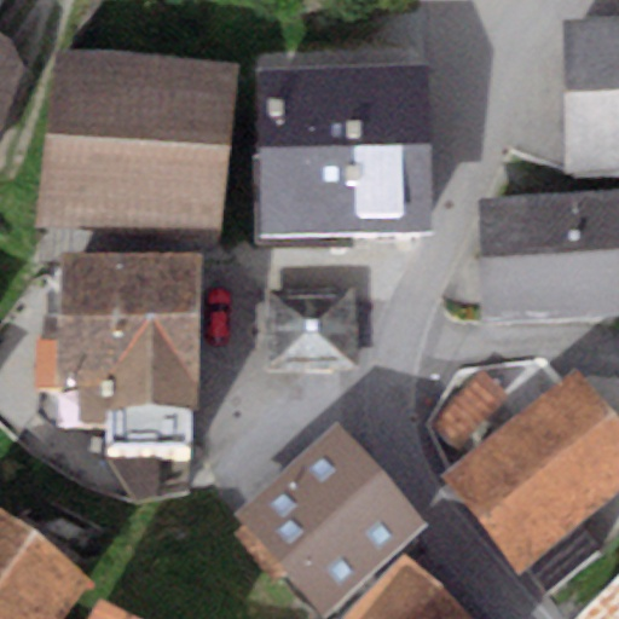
[(618,18),(560,22),(566,169),(618,167),(618,18)]
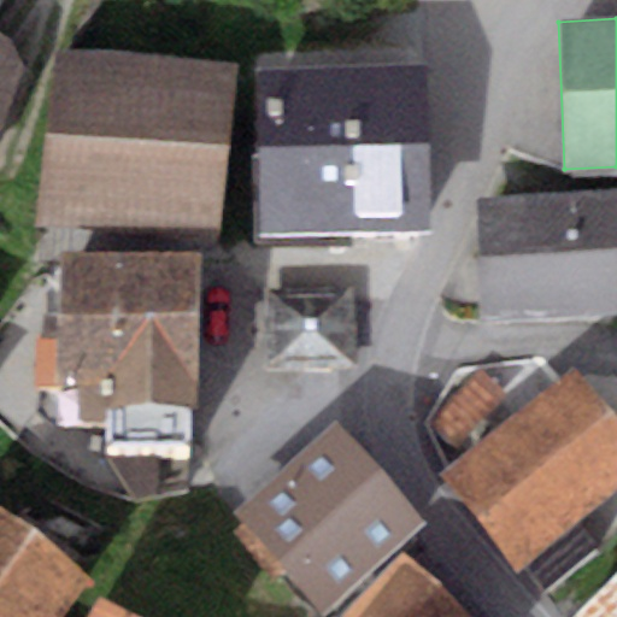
[(0,34),(0,124),(16,90),(17,46),(0,34)]
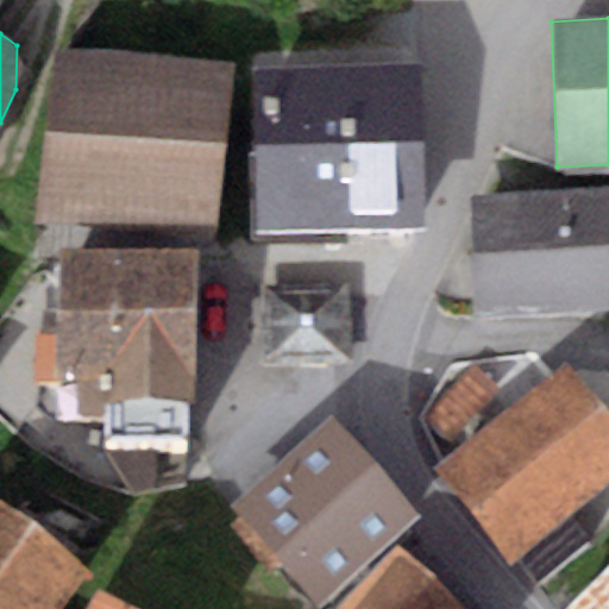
[(230,62),(52,49),(39,223),(217,236),(230,62)]
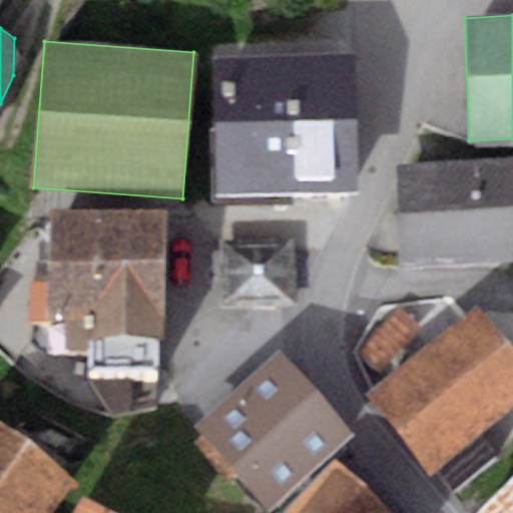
[(355,55),(214,56),(215,192),(355,191),(355,55)]
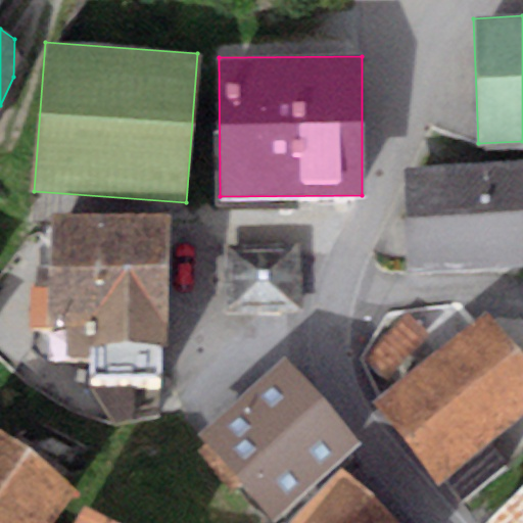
[(522,163),(403,169),(408,268),(522,263),(522,163)]
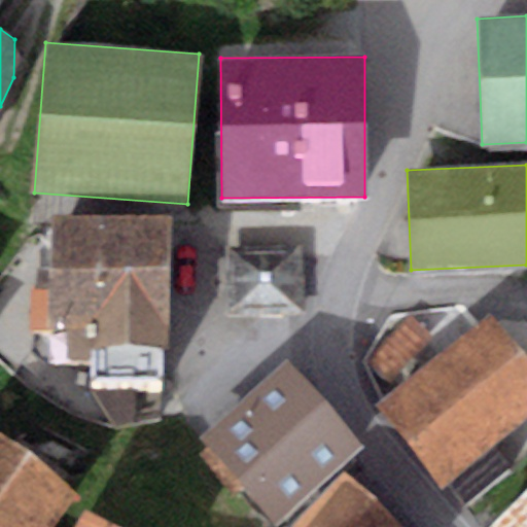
[(171,218),(51,216),(50,315),(93,316),(92,345),(169,346),(171,218)]
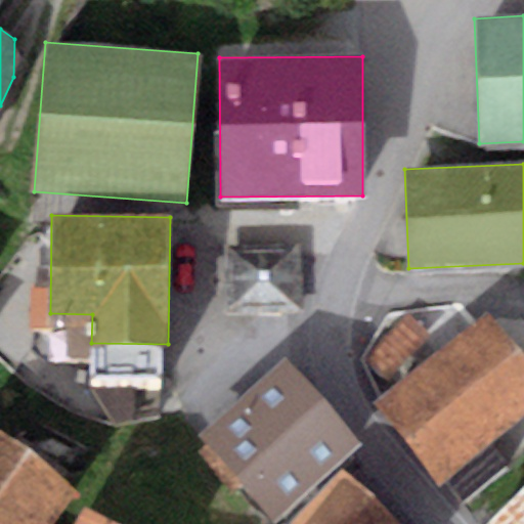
[(301,245),(224,246),(226,315),(302,313),(301,245)]
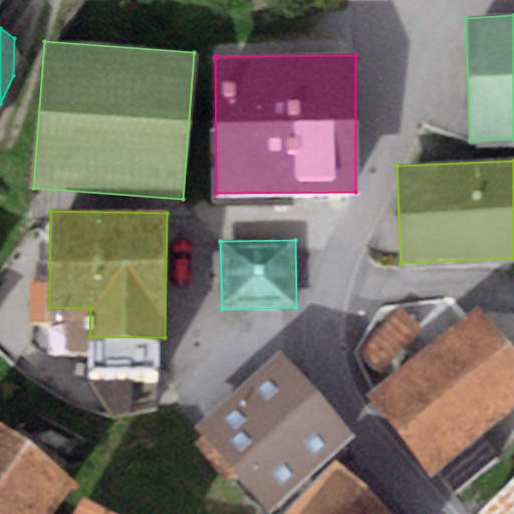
[(513,410),(513,349),(479,304),(366,393),(432,475),(513,410)]
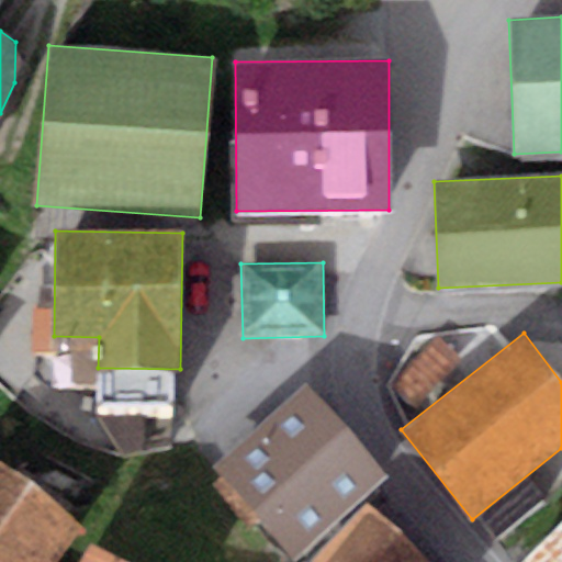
[(385,472),(305,383),(211,469),(291,558),(385,472)]
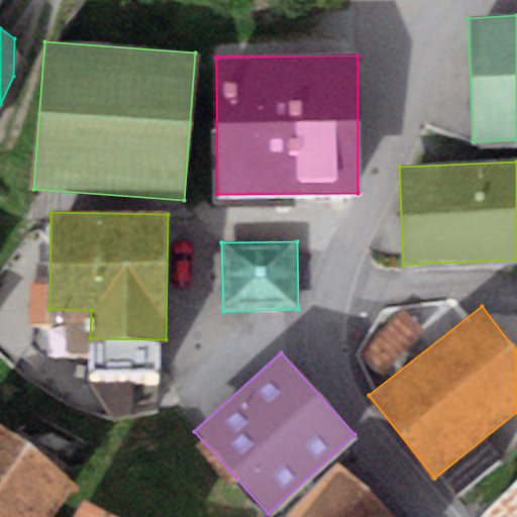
[(49,516),(75,483),(0,427),(0,516),(49,516)]
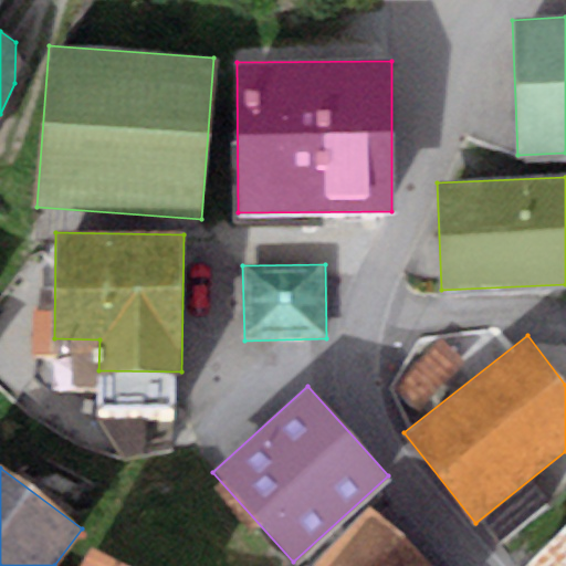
[(326,556),(338,565),(435,565),(436,565),(367,507),(326,556)]
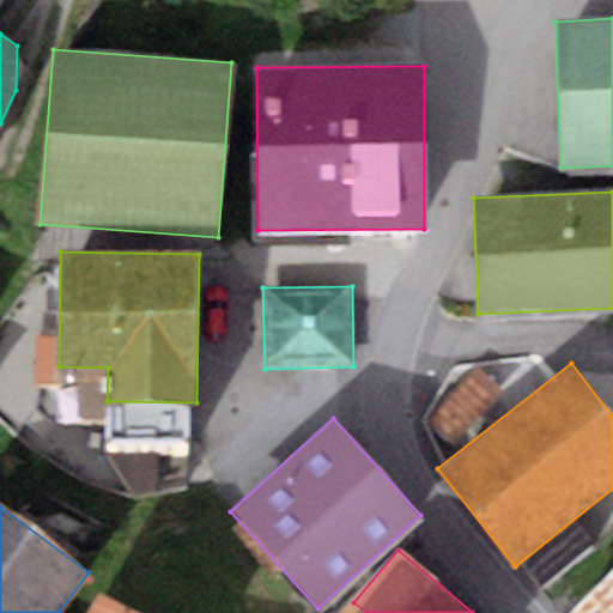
[(612,612),(612,577),(572,612),(612,612)]
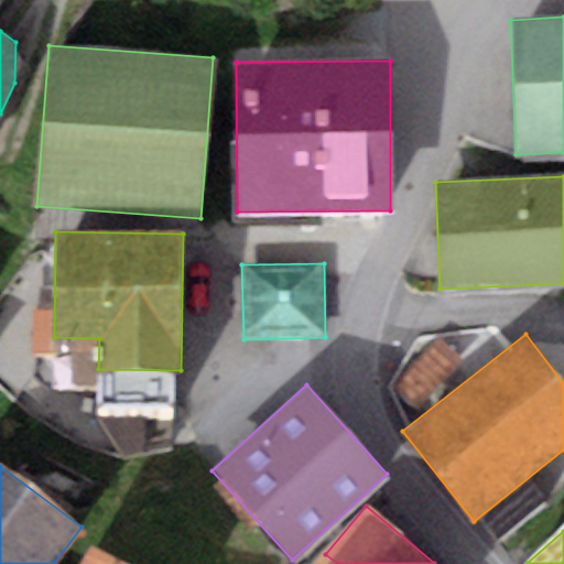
[(121,563),(94,548),(84,563),(121,563)]
